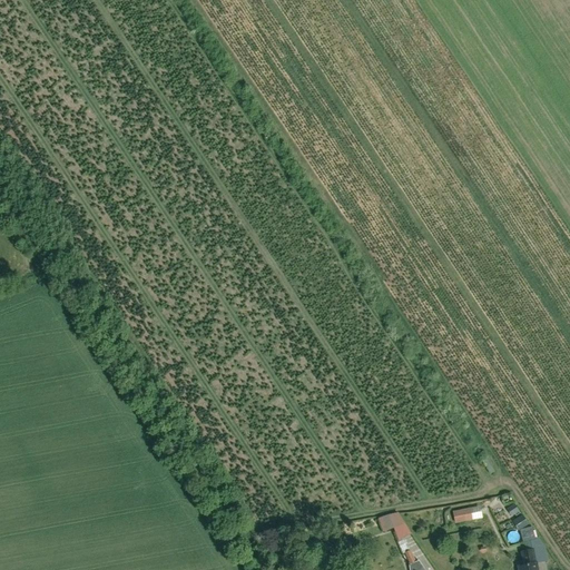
[(482,505),(455,511),(458,522),(484,517),(482,505)]
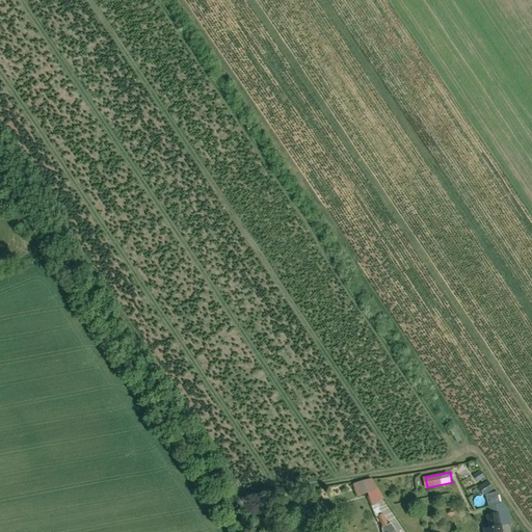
[(374,479),(356,482),(360,496),(369,493),(373,503),(386,497),(374,479)]
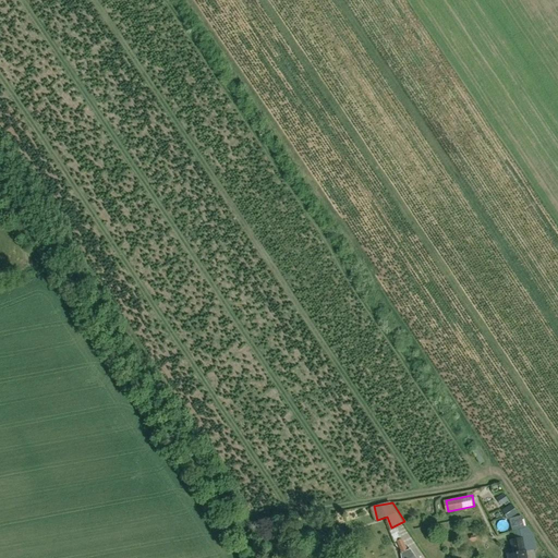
[(522,516),(512,518),(514,529),(525,526),(522,516)]
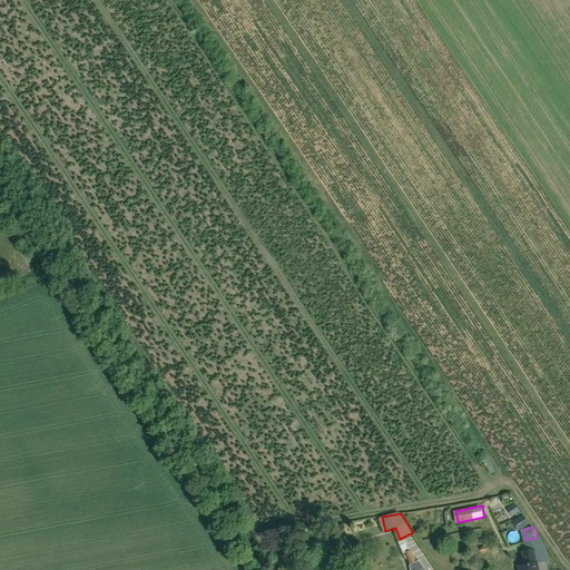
[(547,547),(541,538),(534,539),(537,549),(539,563),(549,561),(547,547)]
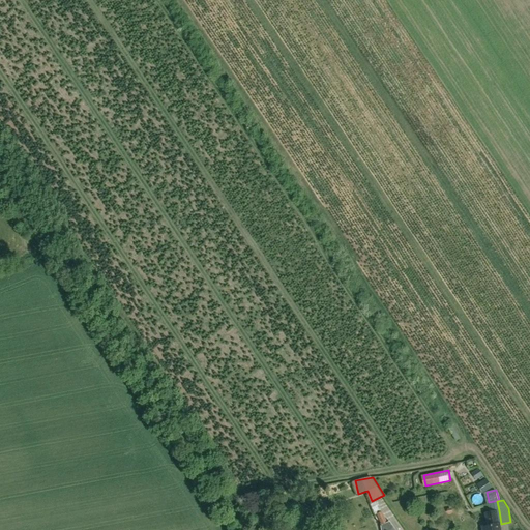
[(488,512),(490,525),(501,524),(499,510),(488,512)]
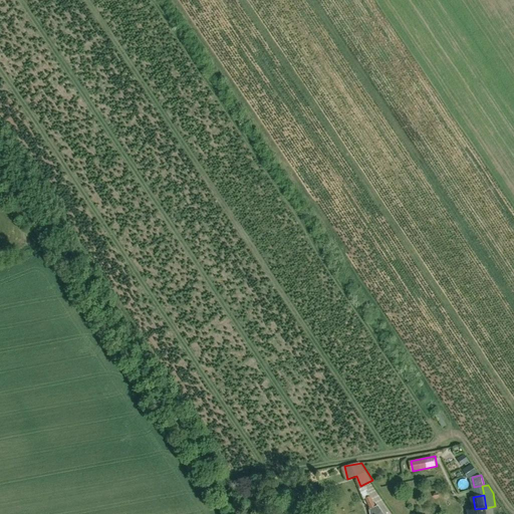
[(367,498),(371,508),(376,507),(372,496),(367,498)]
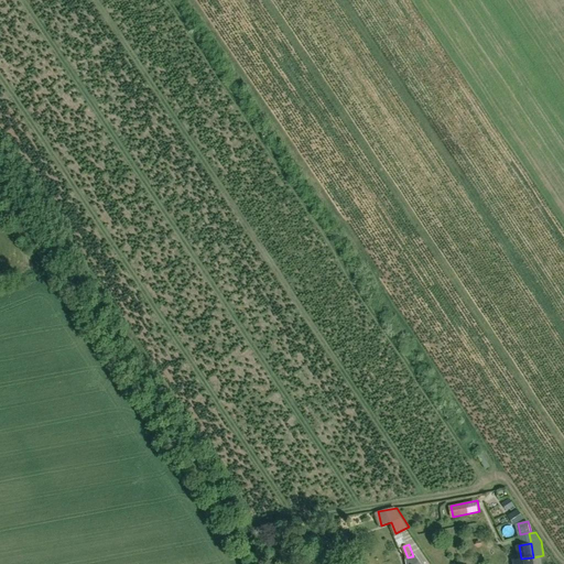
[(337,563),(331,553),(318,561),(321,563),(337,563)]
